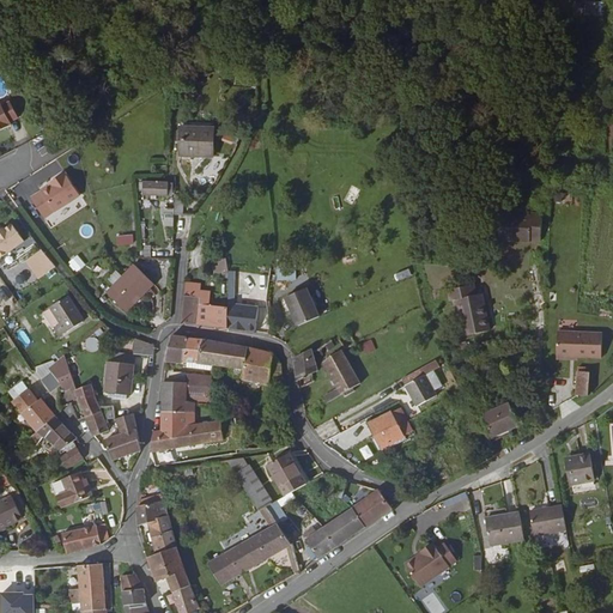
[(604,20),(604,1),(586,1),(586,19),(604,20)]
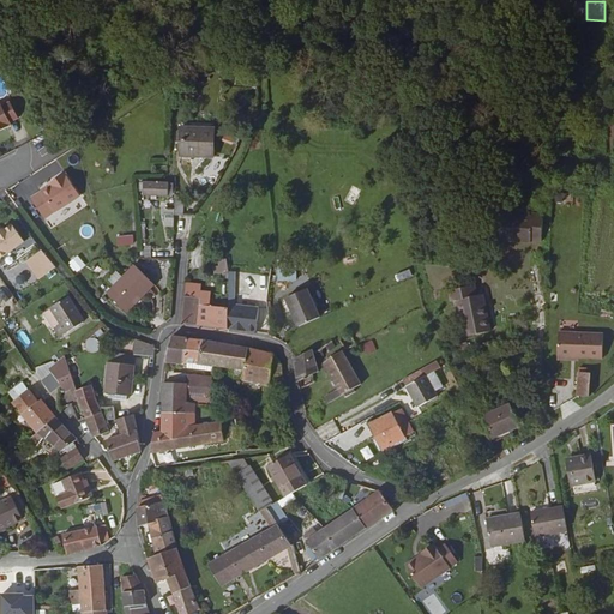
[(540,4),(531,2),(530,17),(552,19),(553,11),(540,10),(540,4)]
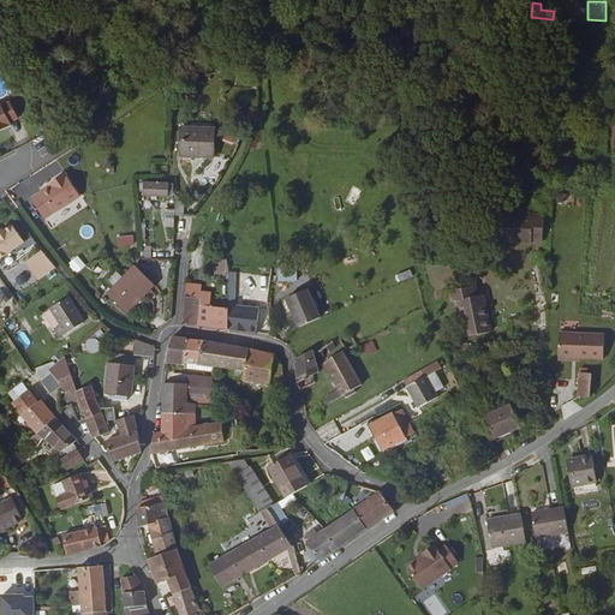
[(25,93),(22,95),(34,112),(37,108),(25,93)]
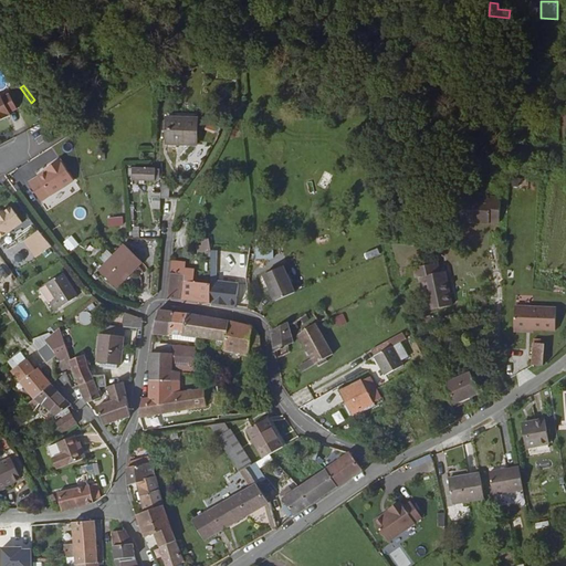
[(31,103),(20,87),(14,92),(25,107),(31,103)]
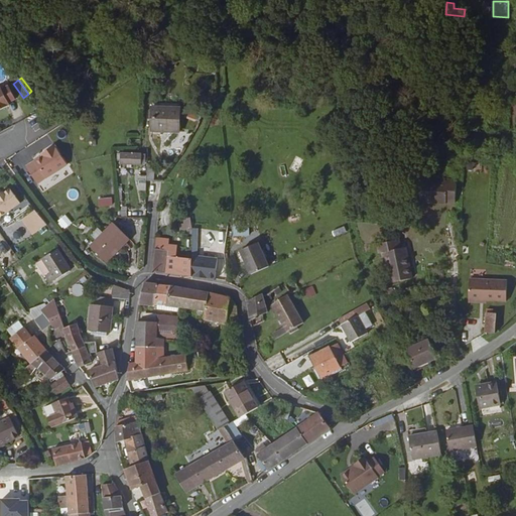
[(0,110),(16,101),(6,83),(0,86),(0,110)]
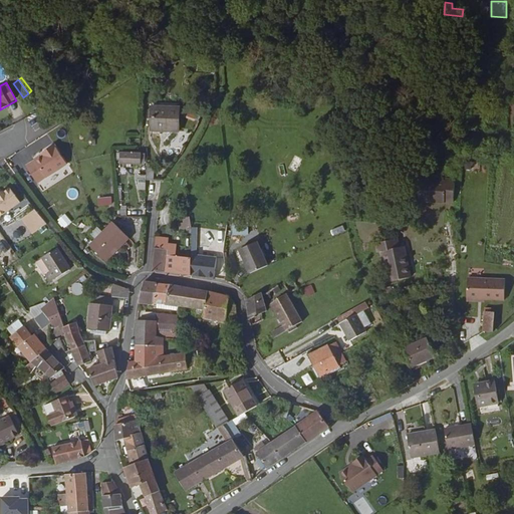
[(20,99),(23,97),(13,83),(11,85),(20,99)]
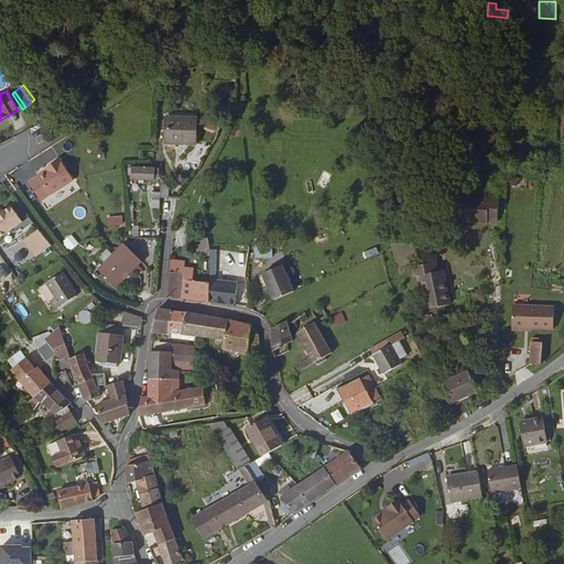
[(22,109),(12,94),(10,95),(21,110),(22,109)]
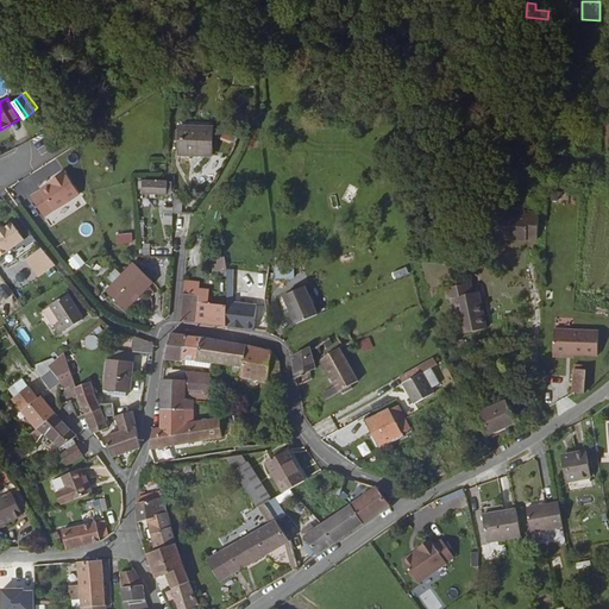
[(557,143),(550,143),(548,152),(563,152),(565,126),(558,125),(557,143)]
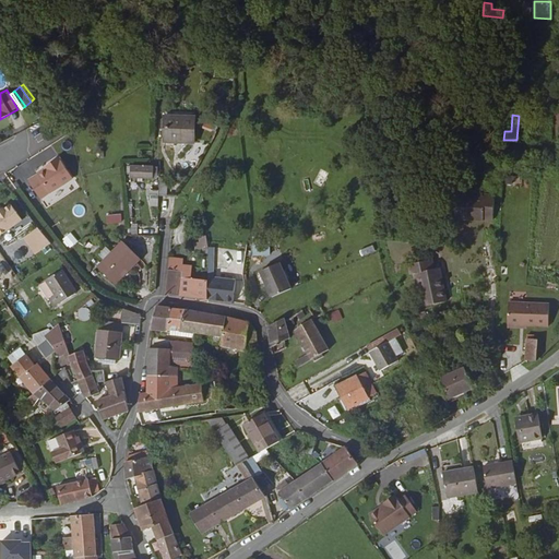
[(195,145),(195,119),(166,120),(167,145),(195,145)]
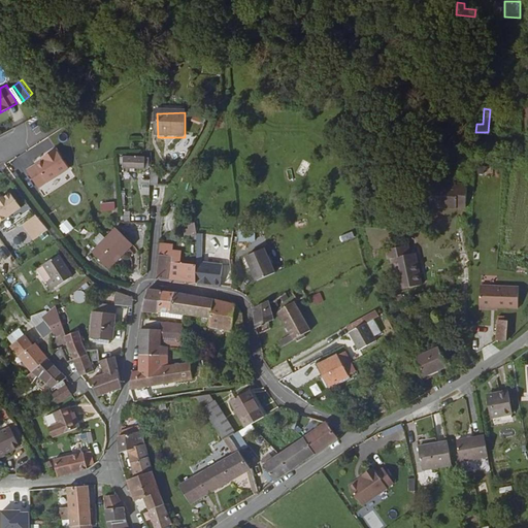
[(47,156),(34,164),(44,183),(73,165),(61,145),(53,150),(54,153),(47,156)]
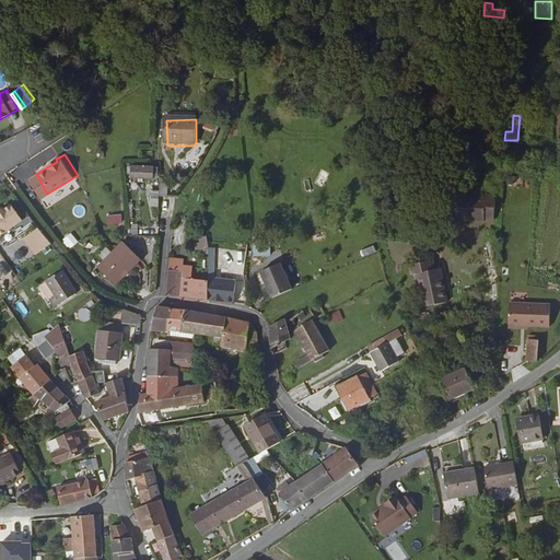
[(154,176),(160,176),(159,171),(128,170),(128,175),(132,175),(132,182),(154,182),(154,176)]
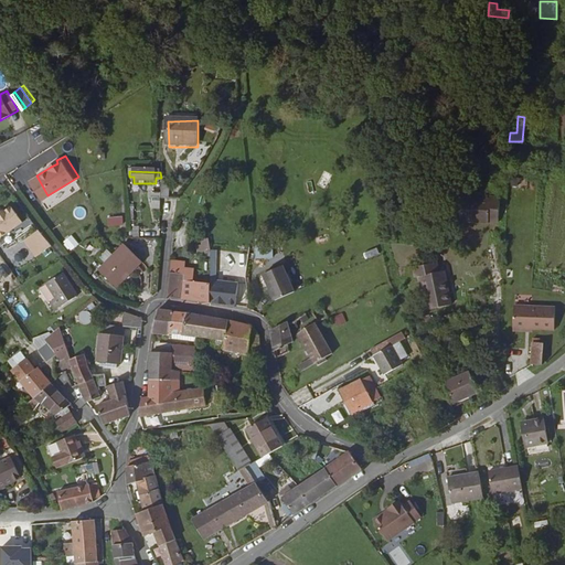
[(48,195),(36,176),(33,177),(45,196),(48,195)]
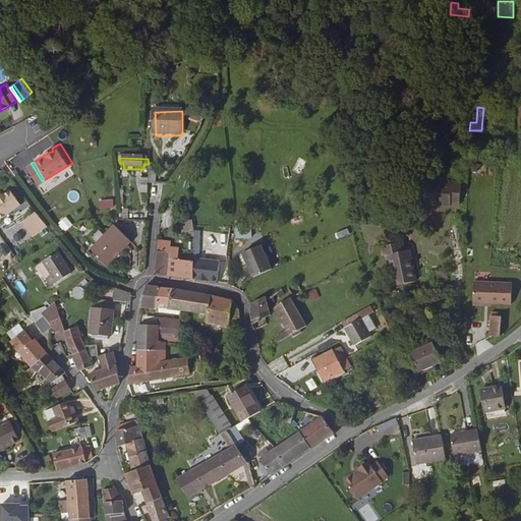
[(426,187),(424,210),(451,213),(451,211),(459,212),(461,188),(452,187),(452,188),(426,187)]
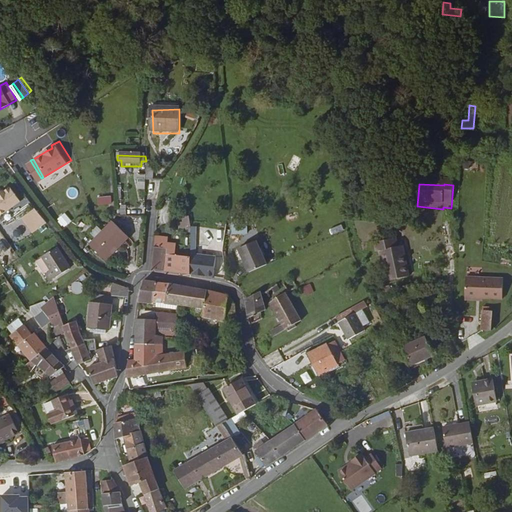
[(0,190),(0,194),(10,209),(24,199),(14,185),(8,189),(5,192),(3,190),(1,192),(0,190)]
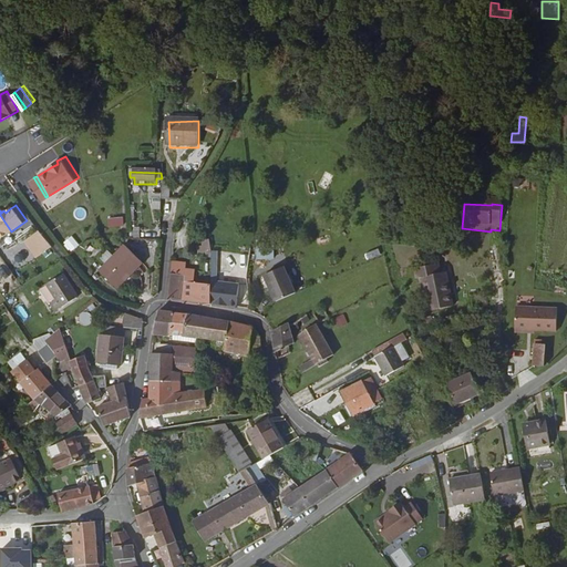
[(11,232),(0,215),(0,234),(2,237),(11,232)]
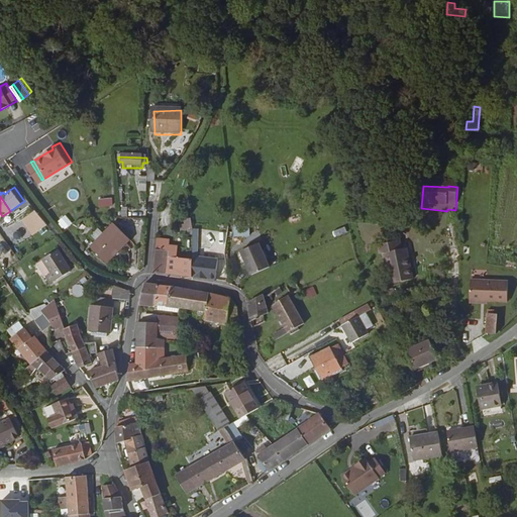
[(112,198),(98,198),(98,207),(112,207),(112,198)]
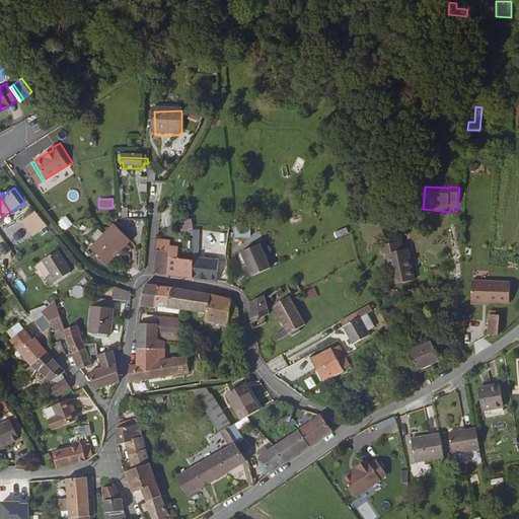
[(50,224),(39,209),(25,218),(35,234),(50,224)]
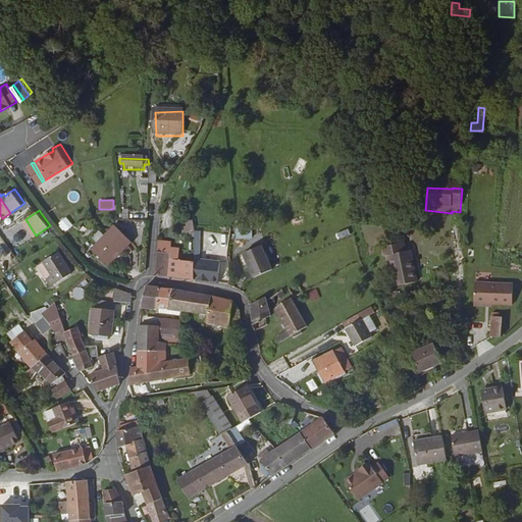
[(66,217),(57,223),(63,232),(72,225),(66,217)]
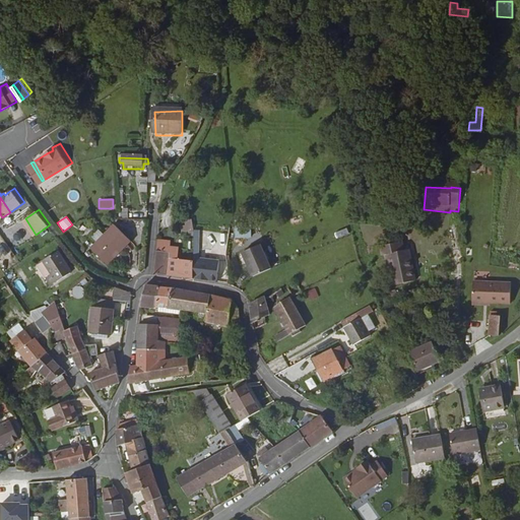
[(301,216),(290,219),(294,225),(303,221),(301,216)]
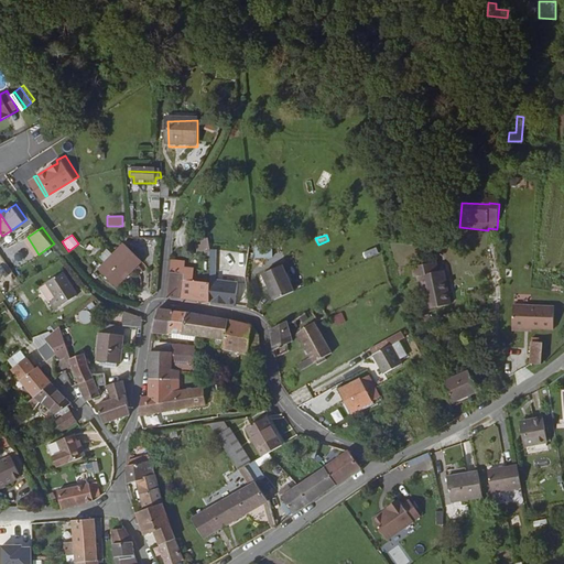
[(196,239),(196,250),(208,250),(208,238),(196,239)]
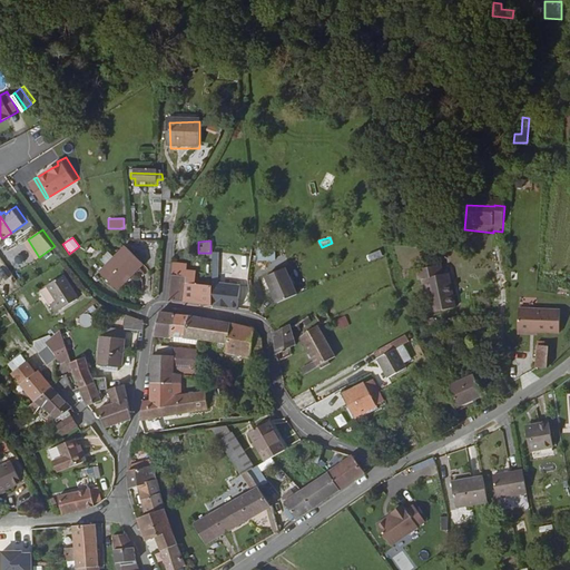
[(118,290),(146,265),(129,246),(102,272),(118,290)]
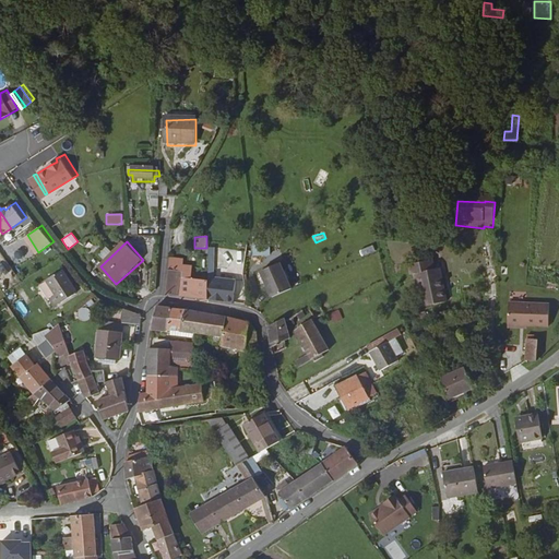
[(252,242),(253,257),(270,256),(270,241),(252,242)]
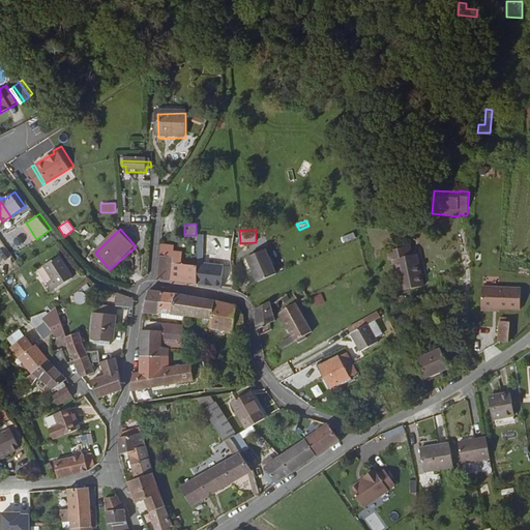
[(353,233),(341,237),(343,243),(356,238),(353,233)]
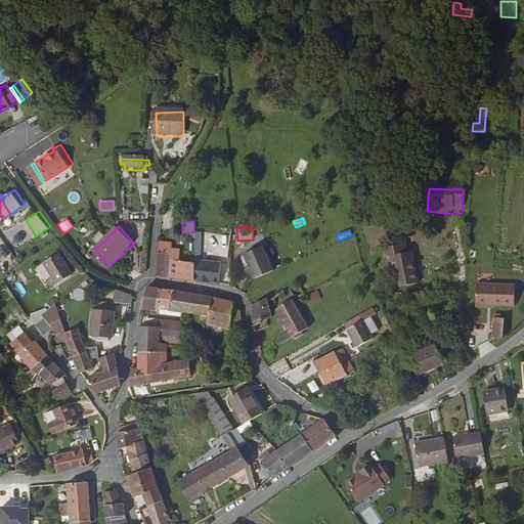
[(419,285),(415,251),(407,252),(406,244),(388,247),(393,288),(419,285)]
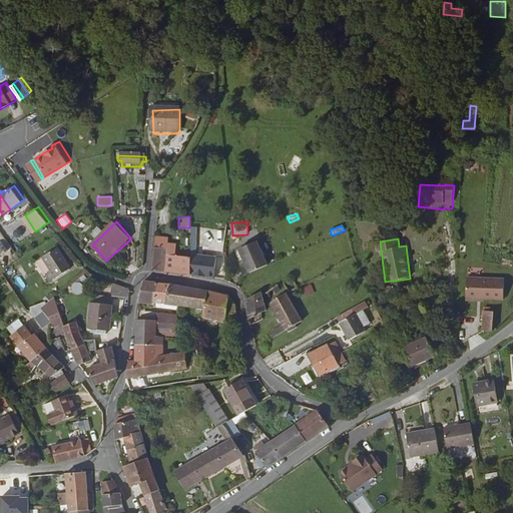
[(267,267),(257,242),(242,247),(242,248),(241,248),(251,273),(267,267)]
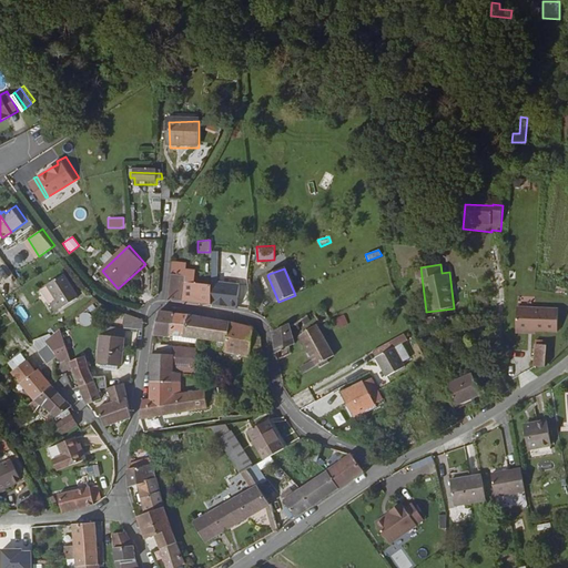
[(189,275),(173,274),(170,300),(213,305),(214,304),(213,286),(189,283),(189,275)]
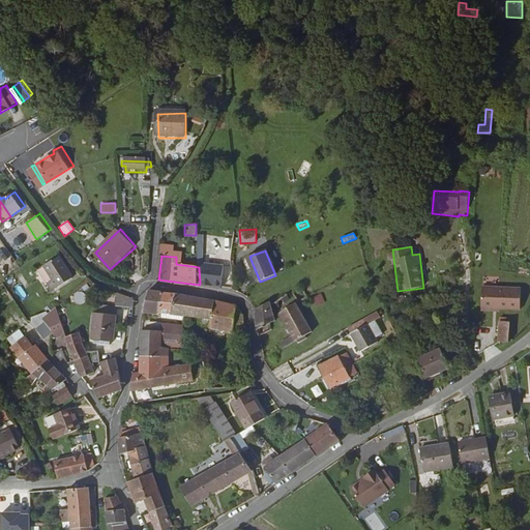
[(61,257),(58,258),(65,270),(69,269),(61,257)]
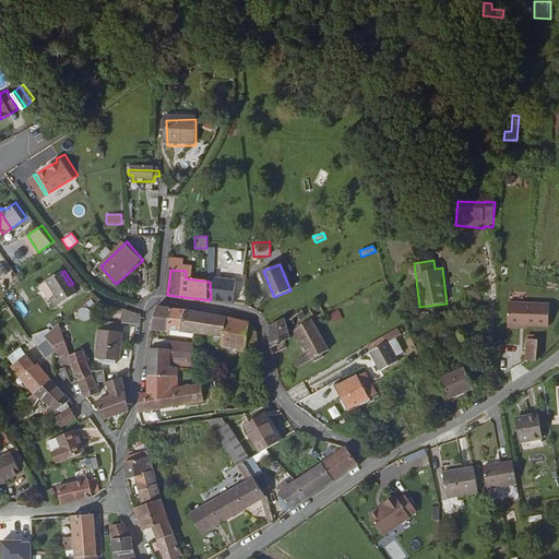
[(49,280),(62,301),(78,293),(73,284),(69,285),(61,272),(49,280)]
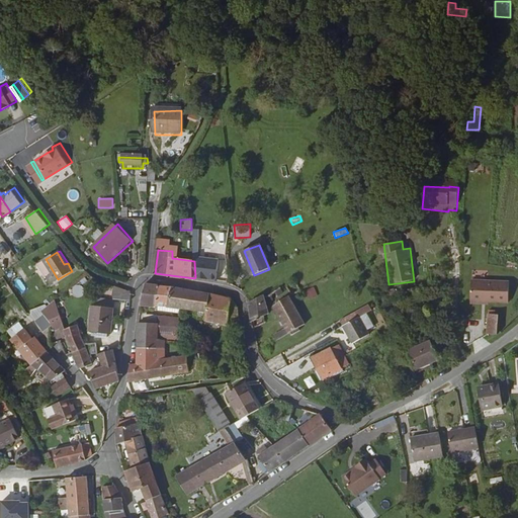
[(203,260),(194,260),(194,261),(195,277),(217,281),(219,263),(203,260)]
